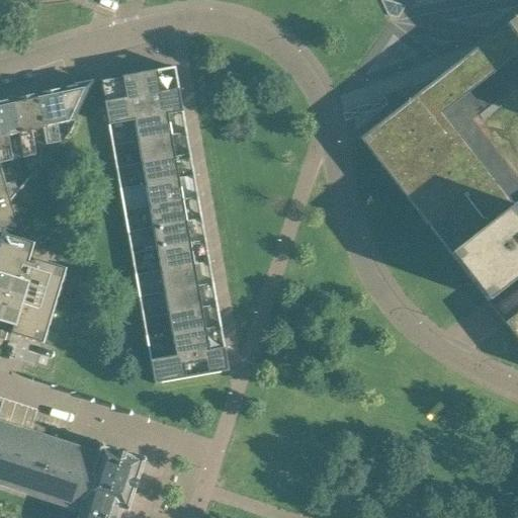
[(517,15),(360,139),(488,300),(493,310),(501,321),(504,323),(517,341),(517,15)]
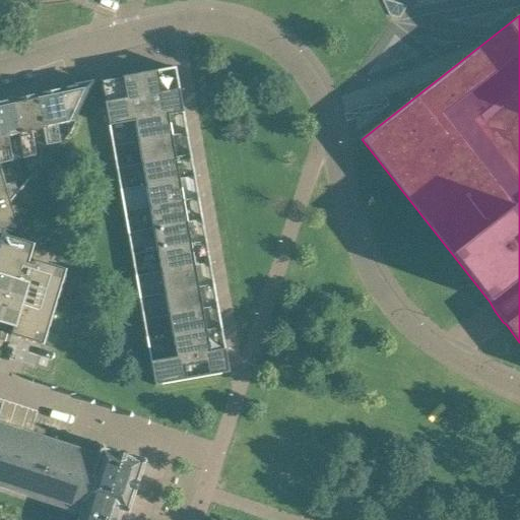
[(183,114),(175,68),(101,81),(105,105),(106,105),(110,125),(109,125),(109,127),(134,122),(183,114)]
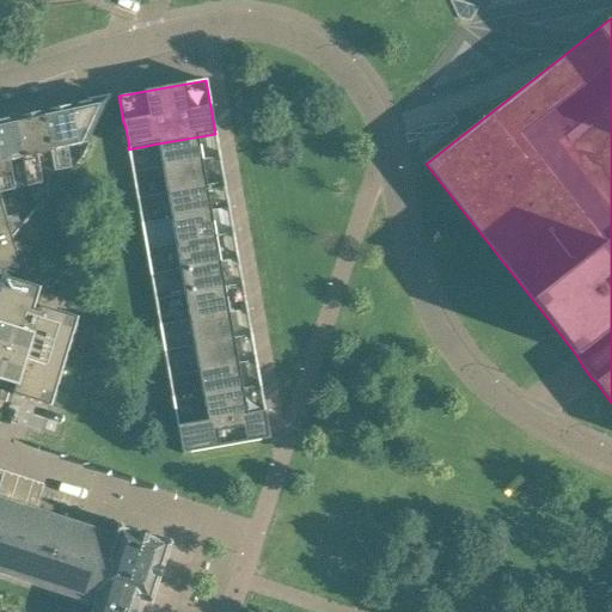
[(87,144),(108,98),(73,105),(80,145),(87,144)]
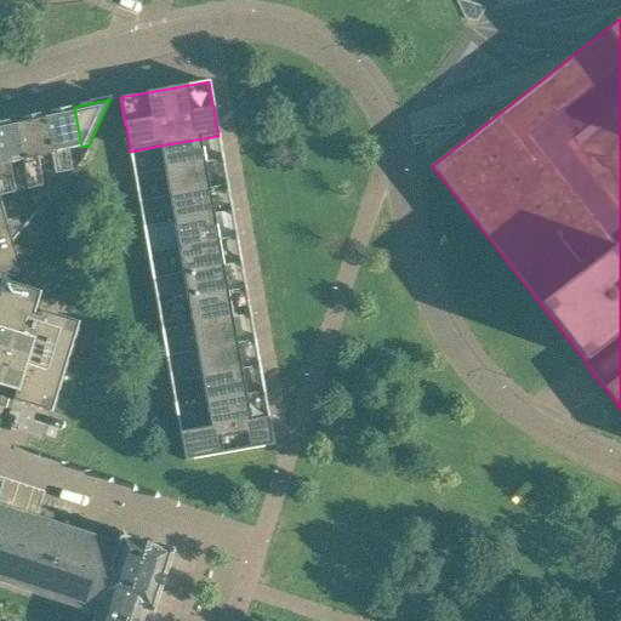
[(81,147),(74,107),(46,113),(52,153),(56,175),(75,171),(72,149),(81,147)]
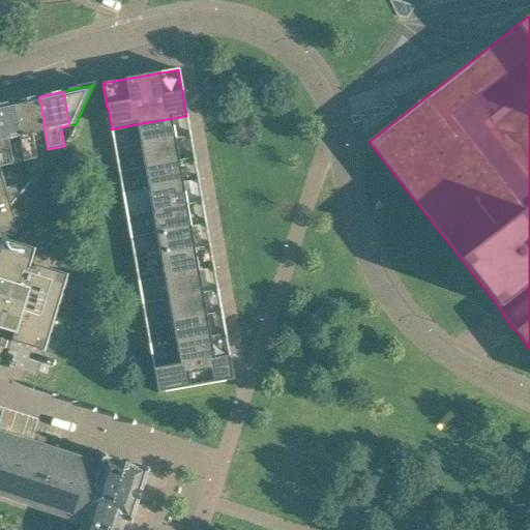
[(45,130),(39,96),(13,102),(19,137),(24,162),(35,159),(31,134),(45,130)]
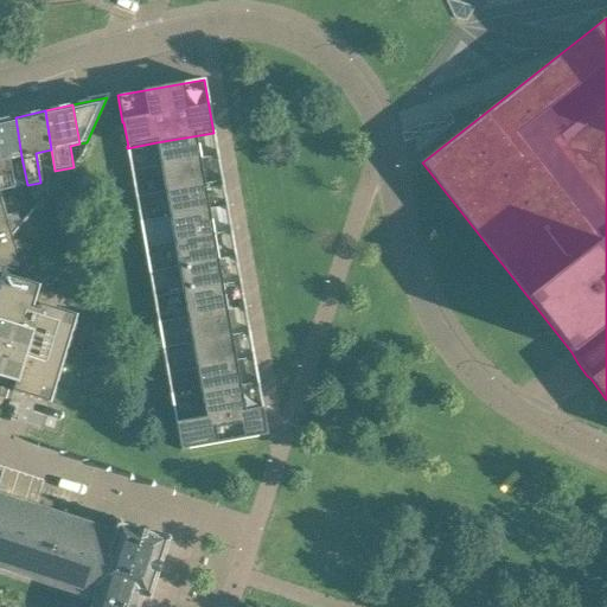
[(21,157),(16,117),(14,117),(0,120),(0,191),(13,189),(8,159),(21,157)]
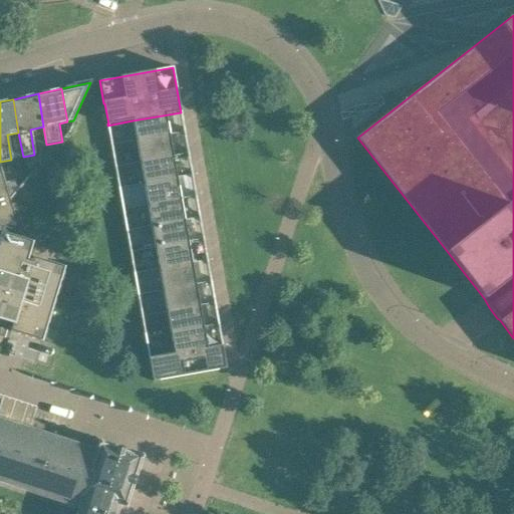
[(185,134),(181,112),(133,120),(137,142),(185,134)]
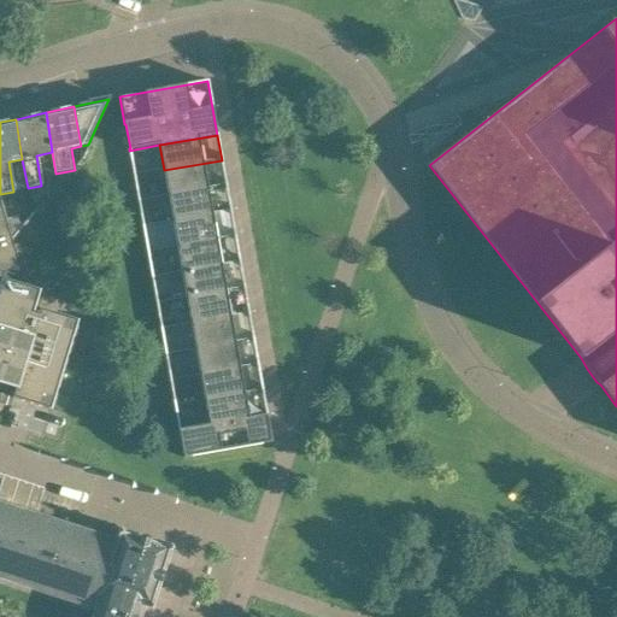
[(225,186),(222,160),(164,170),(169,197),(225,186)]
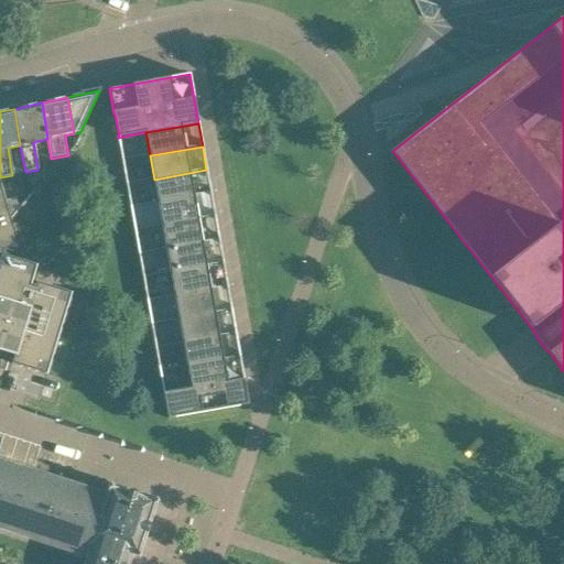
[(210,194),(206,170),(154,180),(159,203),(210,194)]
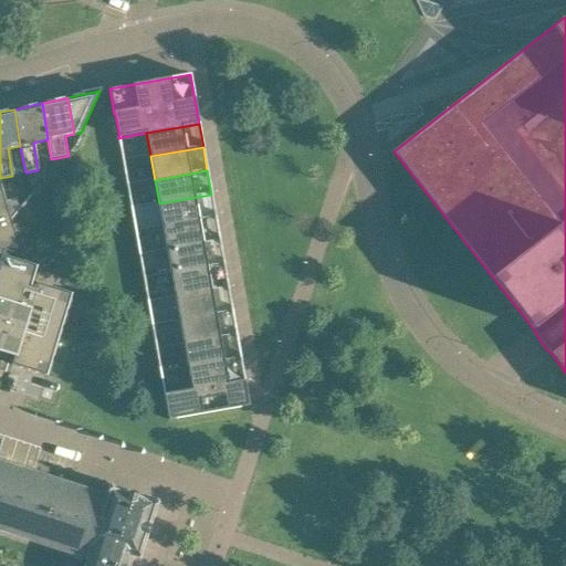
[(44,376),(73,281),(34,269),(34,268),(22,264),(24,257),(22,255),(11,221),(11,220),(0,188),(0,371),(4,373),(7,364),(44,376)]
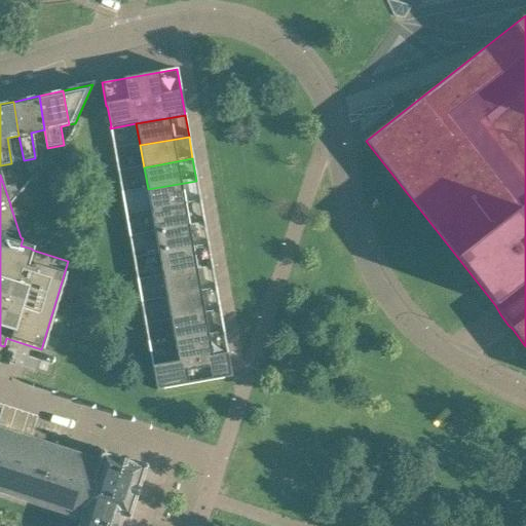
[(200,202),(196,181),(148,189),(152,211),(200,202)]
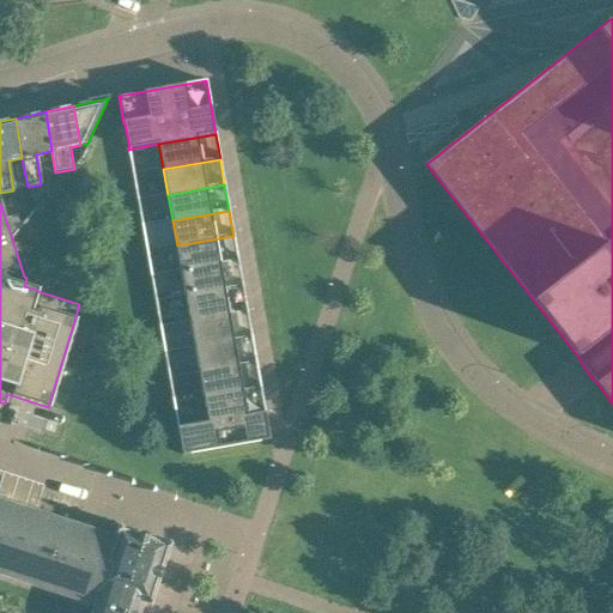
[(16,218),(6,220),(12,240),(19,230),(16,218)]
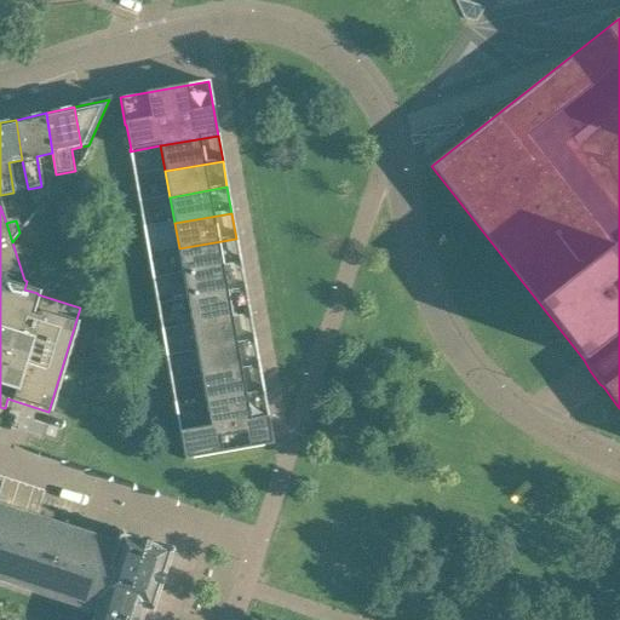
[(241,264),(236,239),(179,248),(183,275),(241,264)]
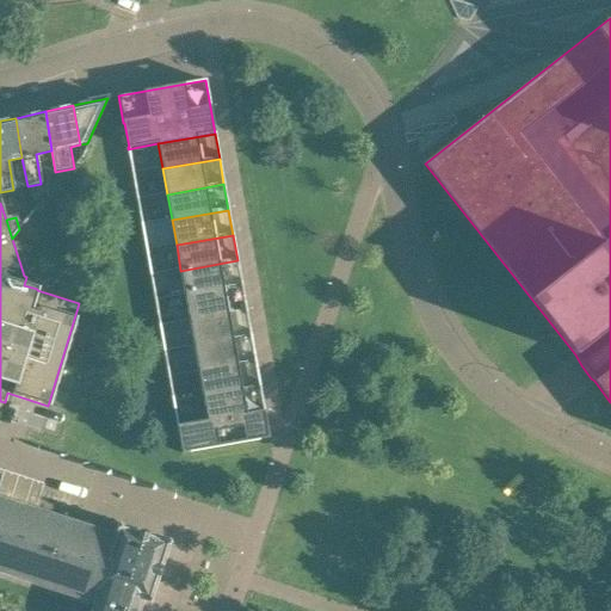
[(241,285),(238,260),(180,271),(185,296),(241,285)]
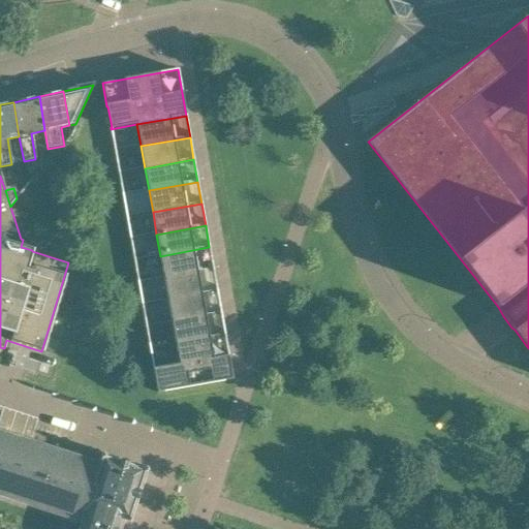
[(213,270),(209,247),(160,256),(164,278),(213,270)]
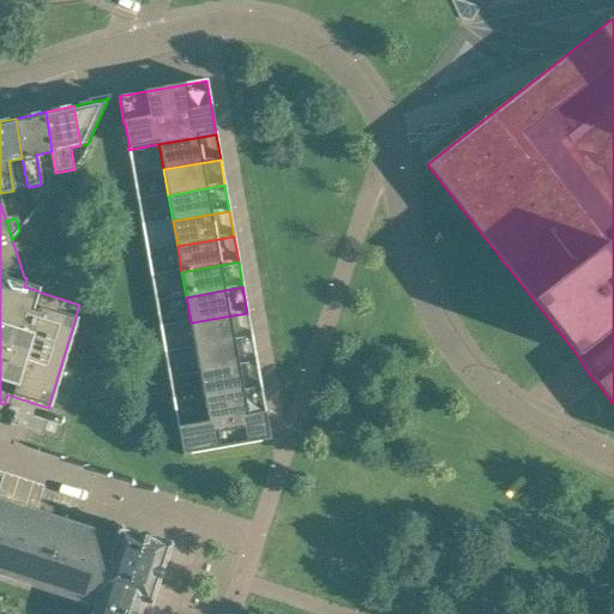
[(252,338),(247,313),(191,323),(196,349),(252,338)]
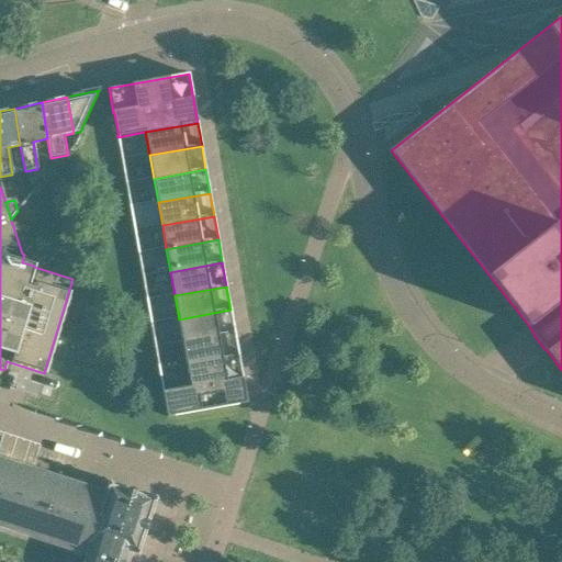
[(235,333),(231,310),(179,319),(182,343),(235,333)]
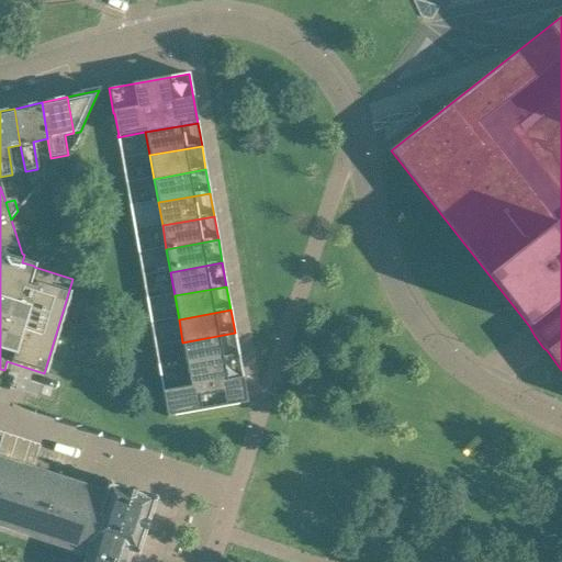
[(239,357),(235,333),(182,343),(187,366),(239,357)]
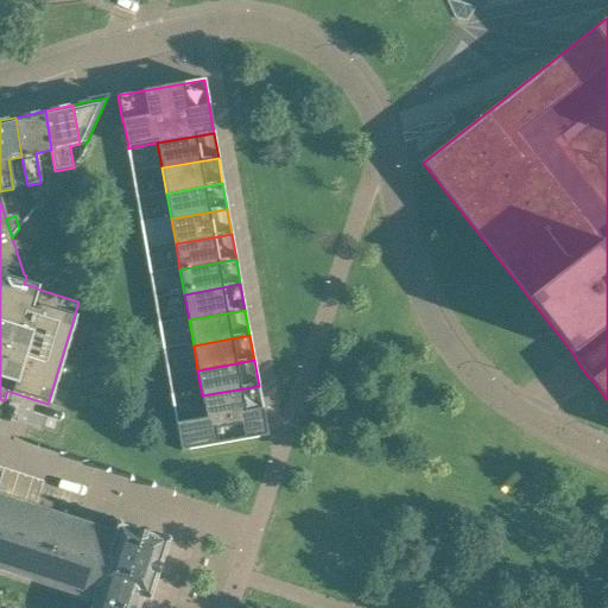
[(263,411),(259,386),(202,396),(207,419),(207,420),(263,411)]
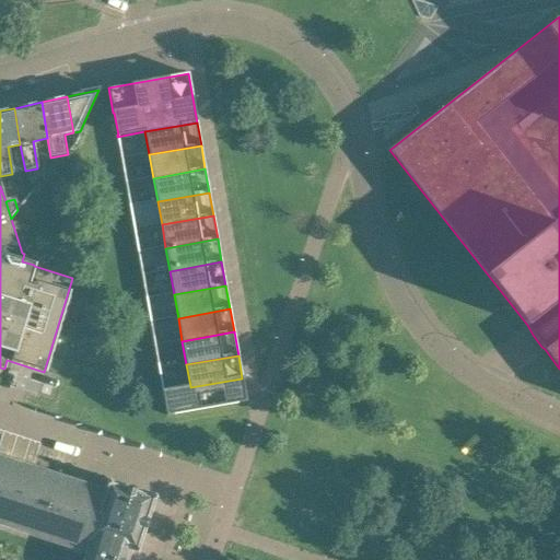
[(246,401),(242,378),(190,387),(190,386),(162,391),(166,416),(246,401)]
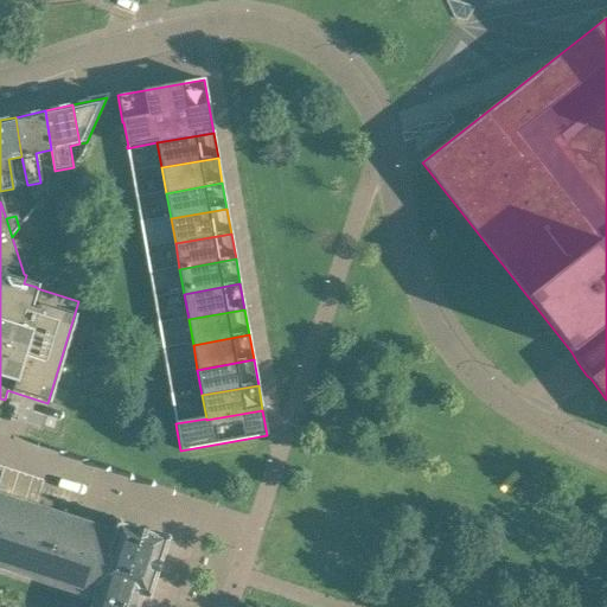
[(136,606),(141,594),(148,596),(167,540),(120,523),(117,523),(116,526),(115,532),(0,494),(0,569),(93,600),(90,606),(136,606)]
